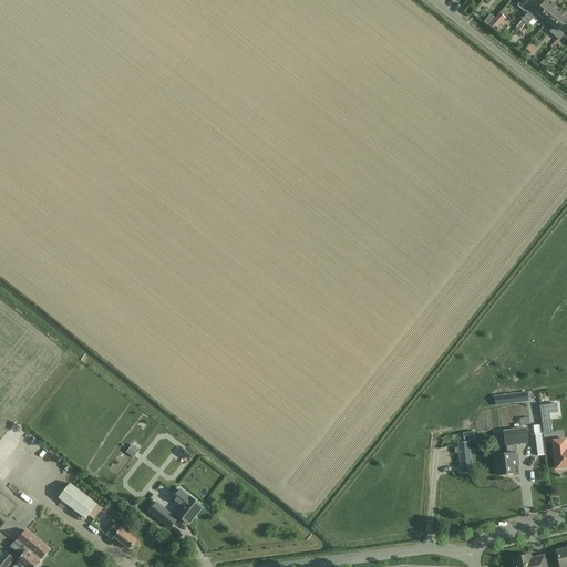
[(516,7),(527,14),(537,2),(534,0),(518,0),(521,1),(516,7)]
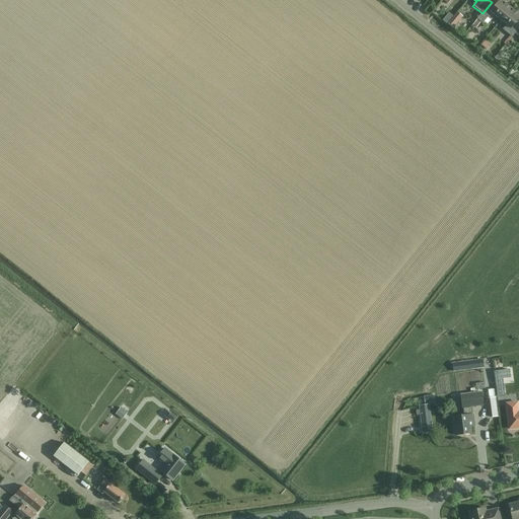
[(495,17),(501,21),(511,10),(501,1),(497,6),(492,2),(483,13),(492,21),(495,17)]
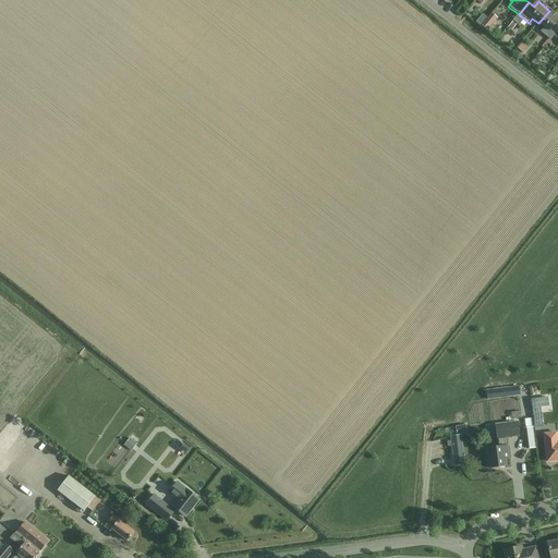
[(557,17),(549,11),(538,23),(544,28),(540,33),(547,39),(542,46),(545,48),(554,37),(557,32),(557,26),(556,24),(557,21),(557,17)]
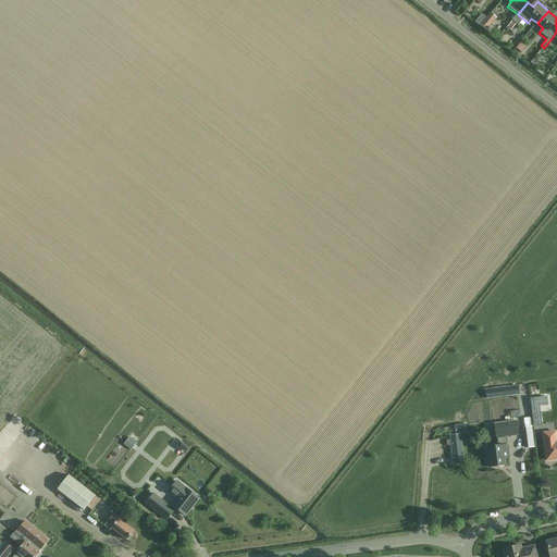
[(492,14),(481,27),(486,32),(496,20),(496,19),(492,14)]
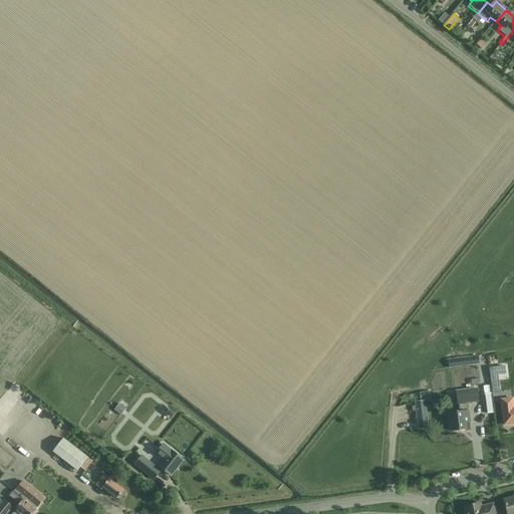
[(473,19),(468,25),(472,28),(477,22),(473,19)]
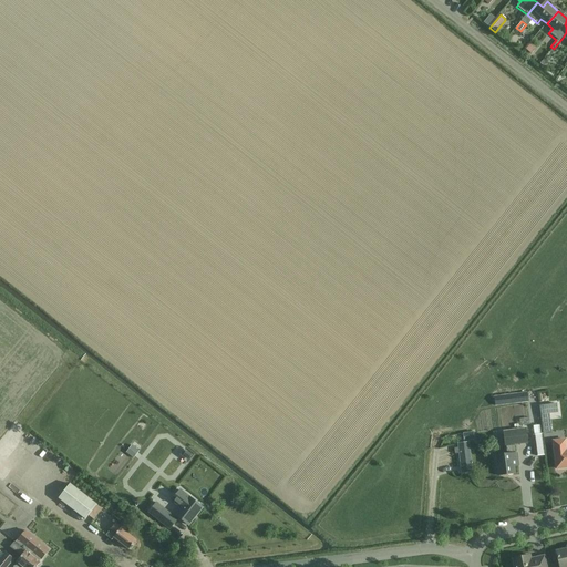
[(526,49),(525,50),(531,54),(535,50),(529,45),(526,49)]
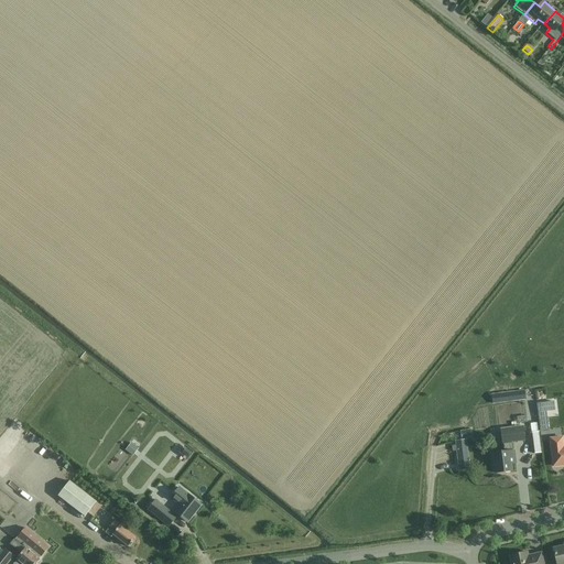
[(524,390),(491,396),(492,404),(527,400),(524,390)]
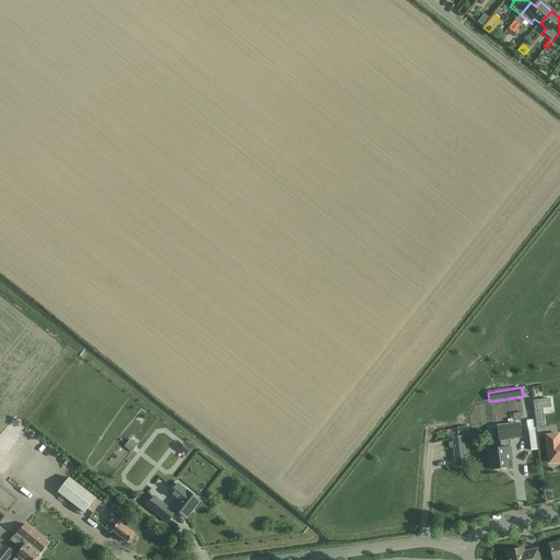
[(490,451),(492,470),(510,468),(509,461),(512,461),(511,448),(510,448),(509,440),(522,438),(520,423),(497,427),(499,441),(500,441),(501,450),(490,451)]
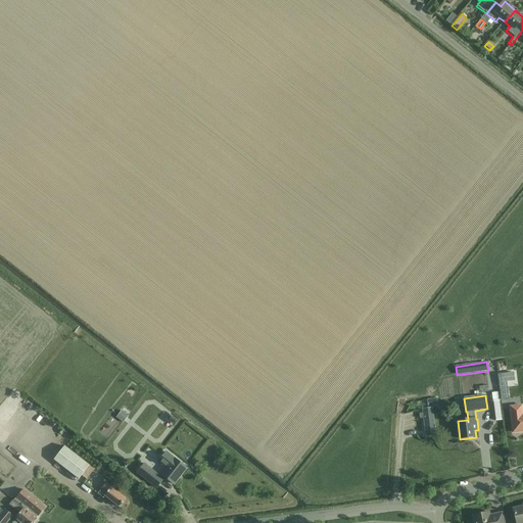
[(522,415),(522,416),(521,407),(511,408),(514,432),(522,431),(522,430),(522,415)]
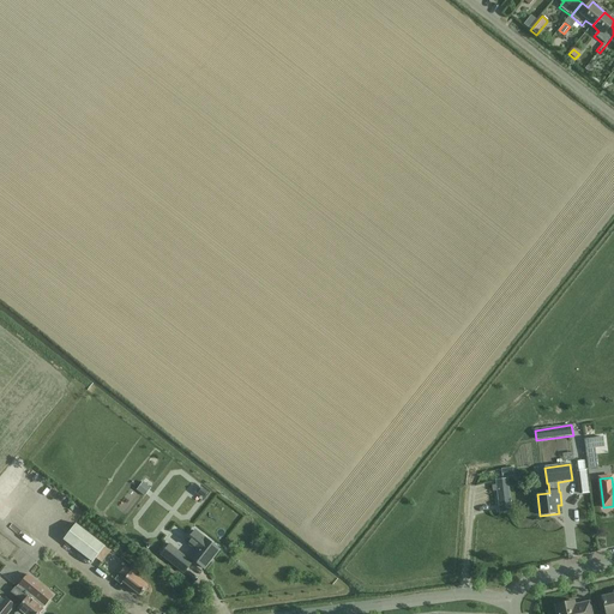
[(507,480),(497,481),(498,497),(500,512),(511,511),(507,485),(507,480)]
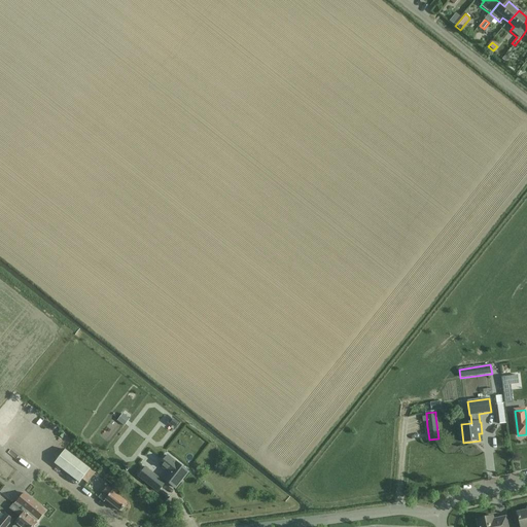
[(123,415),(118,421),(124,425),(125,426),(129,420),(123,415)]
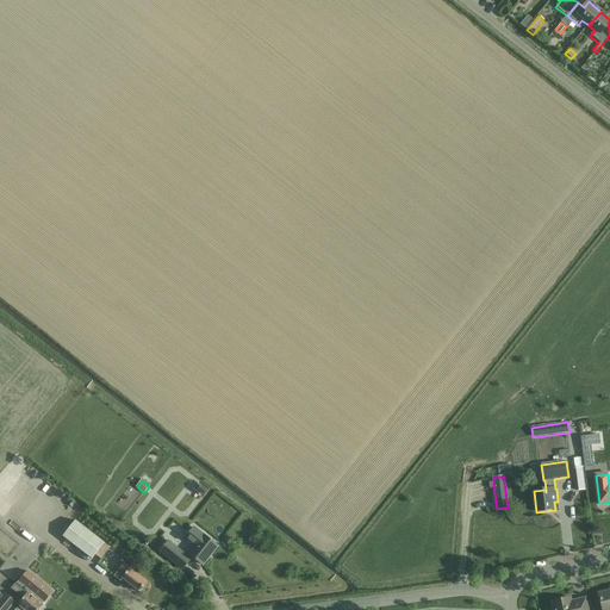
[(93,560),(106,545),(78,522),(64,537),(93,560)]
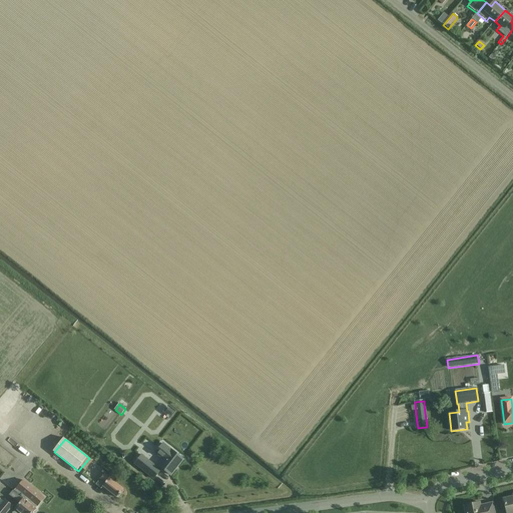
[(171,450),(163,444),(156,453),(164,459),(159,466),(171,475),(183,459),(171,450)]
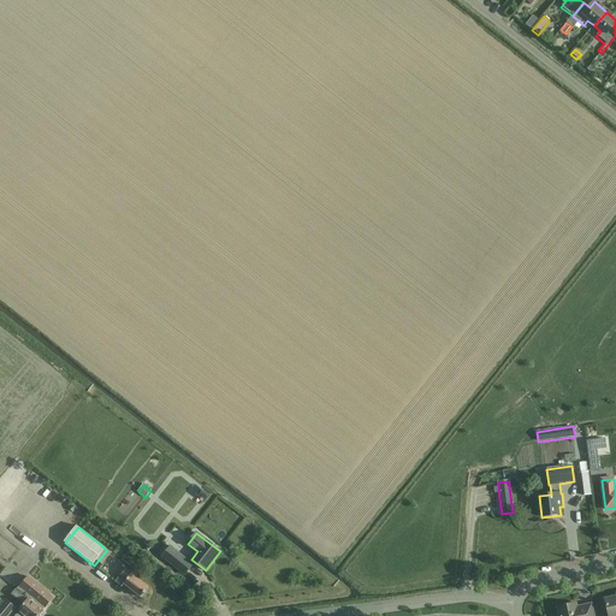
[(185,575),(193,564),(171,546),(163,557),(185,575)]
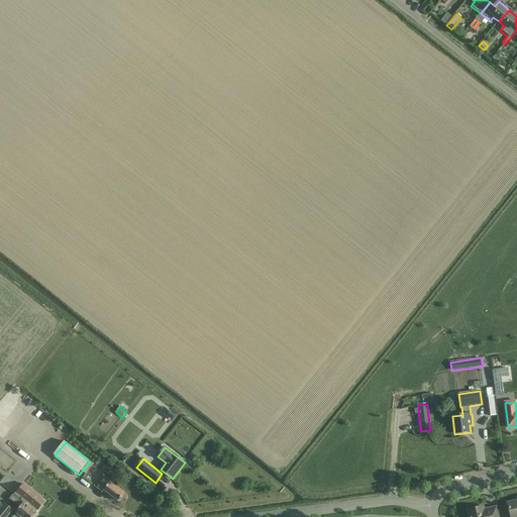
[(118,502),(125,493),(107,478),(98,489),(103,493),(106,491),(118,502)]
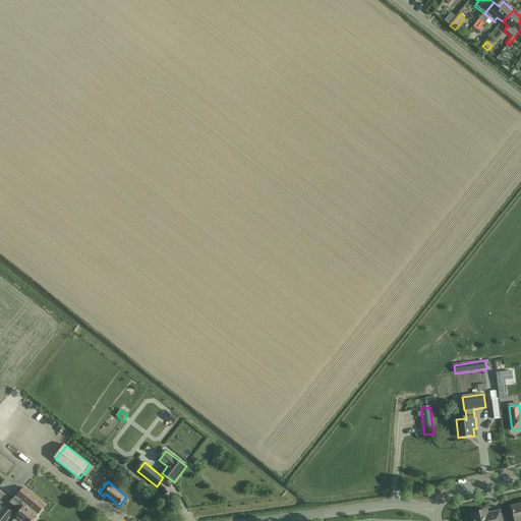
[(13,498),(10,502),(20,511),(15,517),(16,517),(12,520),(34,520),(37,517),(36,516),(45,505),(23,487),(14,499),(13,498)]
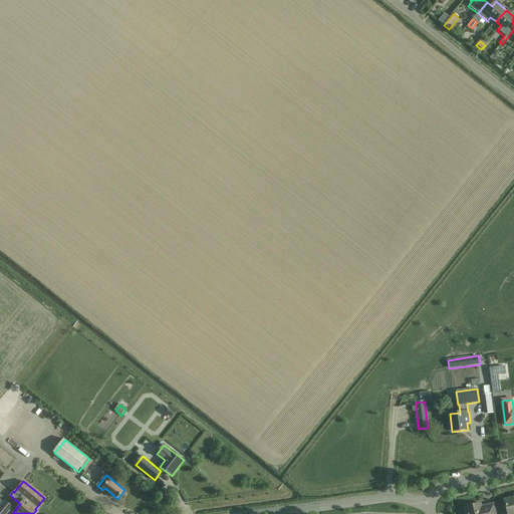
[(513,513),(513,497),(504,500),(507,513),(513,513)]
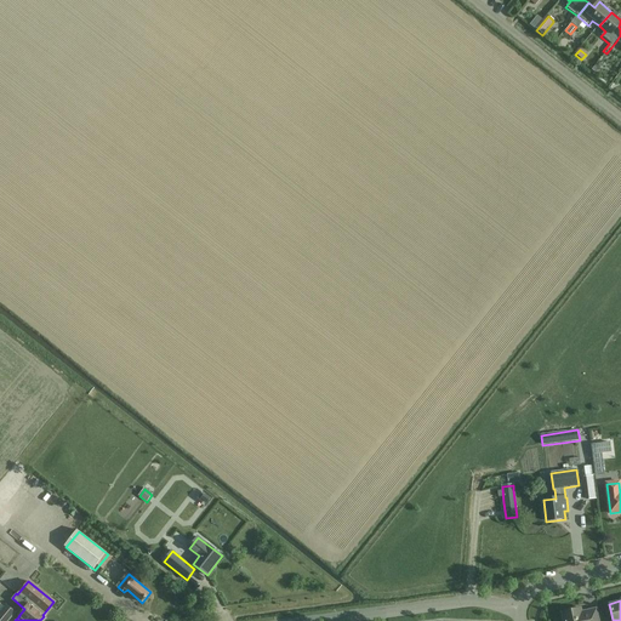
[(0,620),(1,620),(6,620),(16,610),(7,604),(0,611),(0,620)]
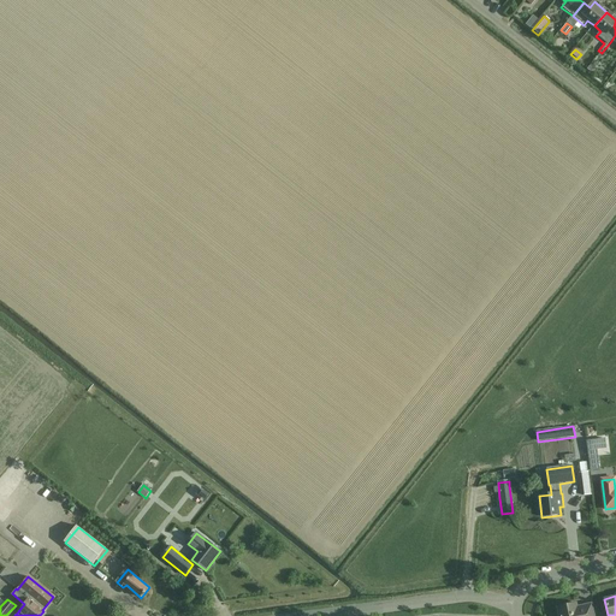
[(575,604),(557,608),(560,615),(593,615),(591,605),(581,606),(581,609),(576,610),(575,604)]
